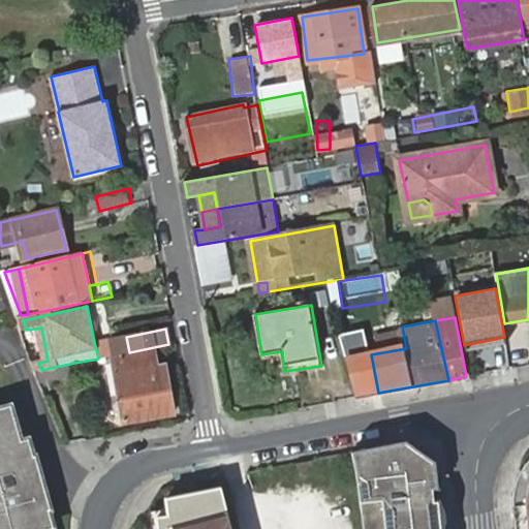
[(126,337),(94,342),(98,359),(100,359),(129,352),(126,337)]
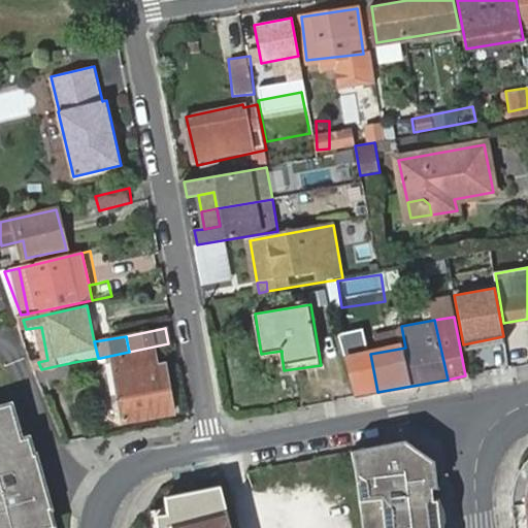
[(161,392),(157,365),(155,353),(113,360),(124,421),(173,413),(169,391),(161,392)]
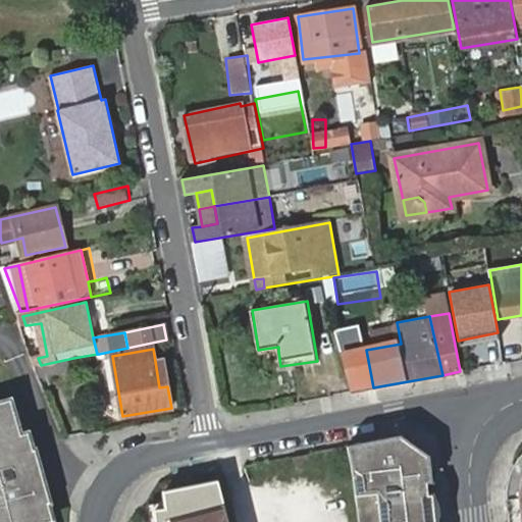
[(73,358),(41,365),(46,376),(75,370),(73,358)]
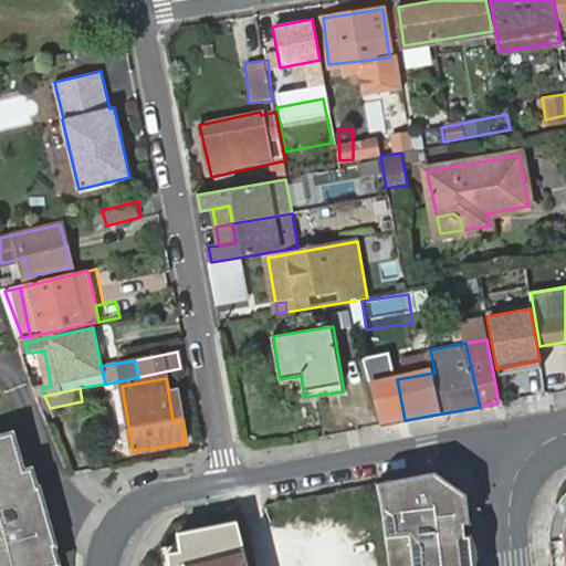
[(177,390),(168,391),(173,420),(181,419),(177,390)]
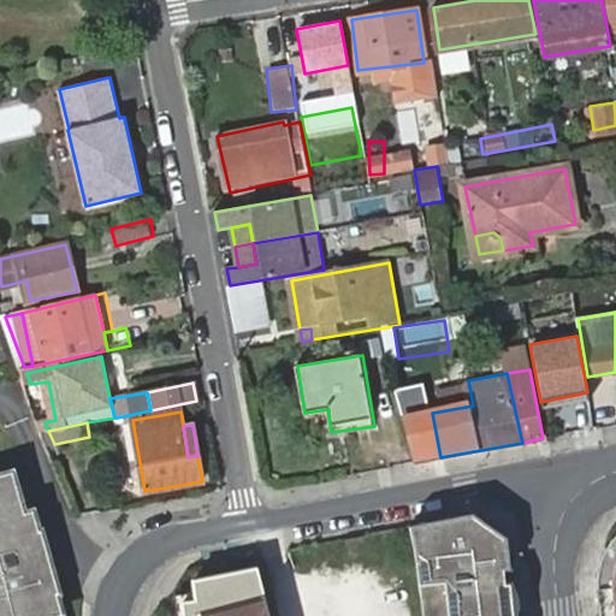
[(54,615),(51,602),(58,599),(61,598),(55,578),(48,575),(45,567),(49,557),(43,534),(41,535),(33,538),(25,513),(15,474),(0,478),(0,615),(54,615)]
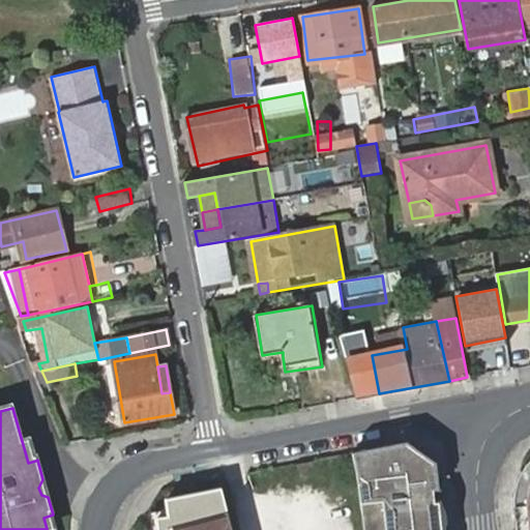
[(30,445),(22,441),(28,463),(35,461),(30,445)]
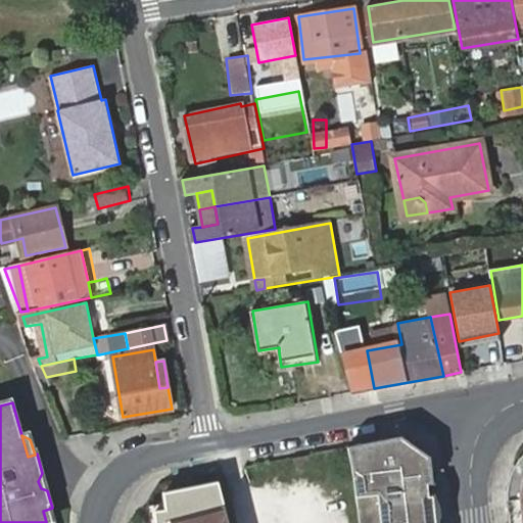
[(437,522),(433,467),(391,436),(385,437),(374,439),(366,441),(349,444),(360,522),(437,522)]
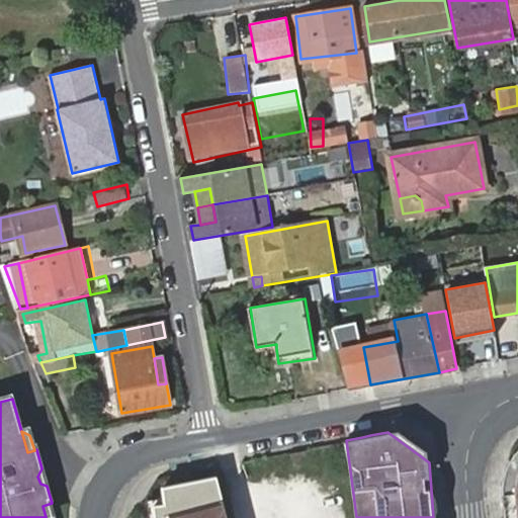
[(517,517),(517,450),(517,452),(510,462),(507,468),(505,477),(502,487),(503,491),(505,517),(517,517)]
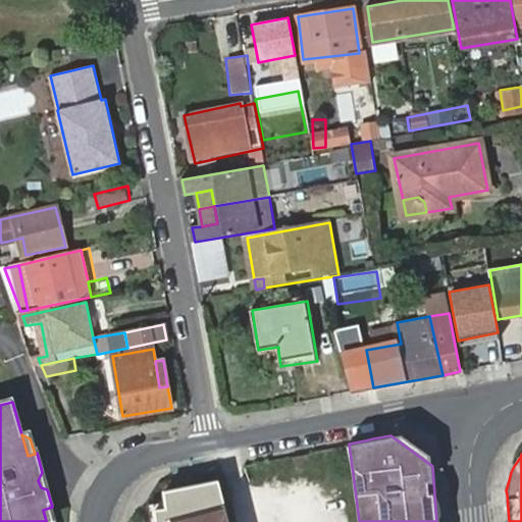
[(47,489),(42,472),(38,480),(41,487),(47,489)]
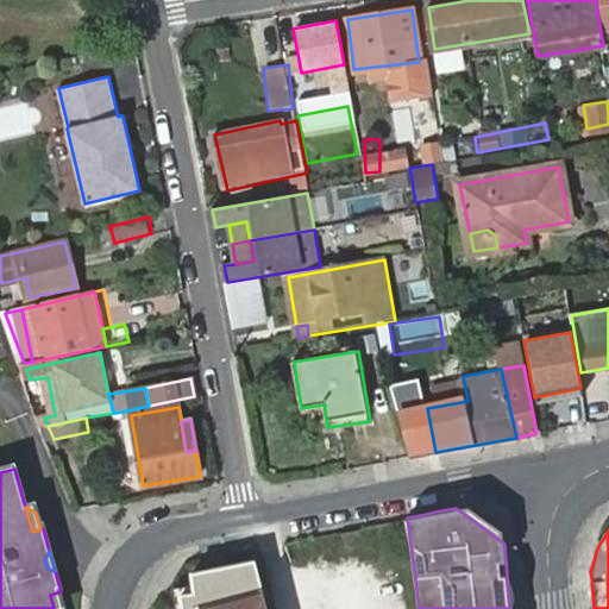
[(270,608),(259,563),(224,570),(224,573),(215,576),(215,571),(195,576),(198,595),(184,597),(186,608),(270,608)]
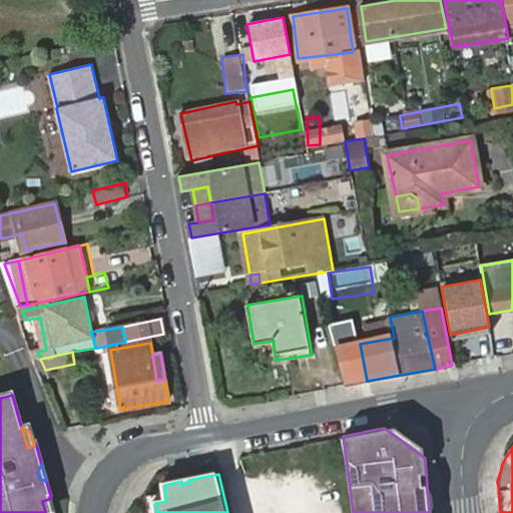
[(42,501),(45,512),(52,512),(48,499),(42,501)]
